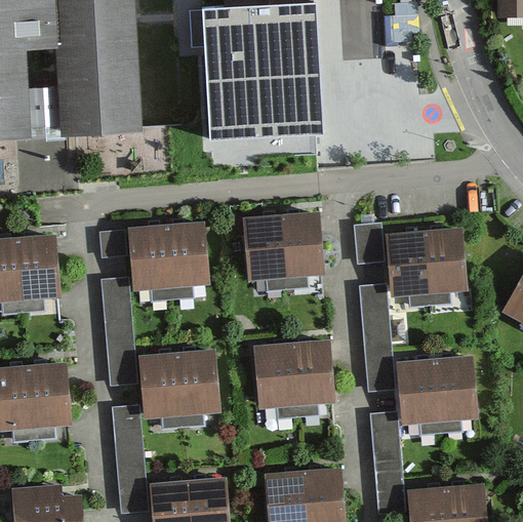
[(61,126),(137,123),(130,0),(0,0),(0,129),(25,128),(21,37),(56,35),(61,126)]
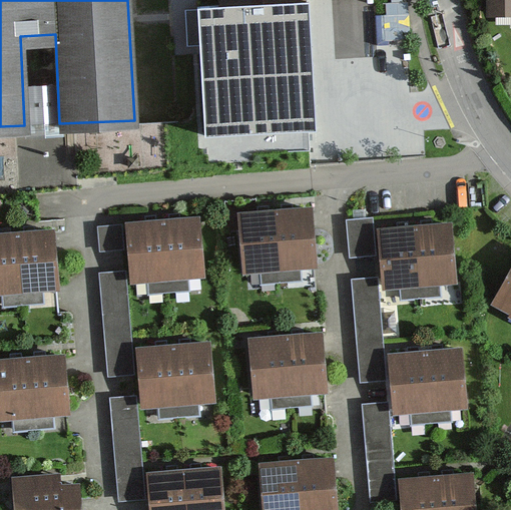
[(216,0),(217,7),(194,8),(201,140),(308,134),(300,0),(216,0)]
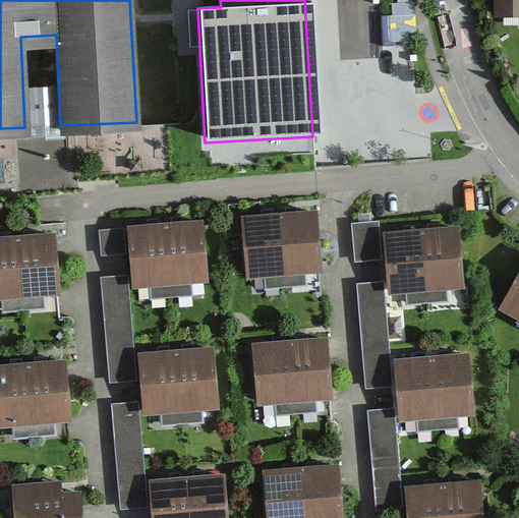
[(518,0),(492,0),(493,12),(518,12),(518,0)]
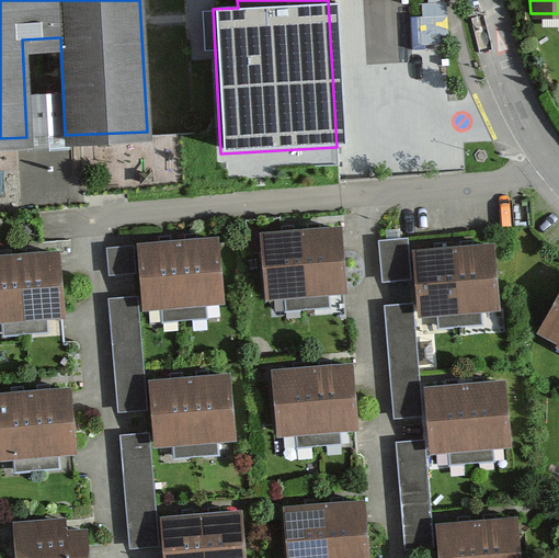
[(338,225),(299,228),(306,306),(326,304),(324,291),(343,288),(338,225)]
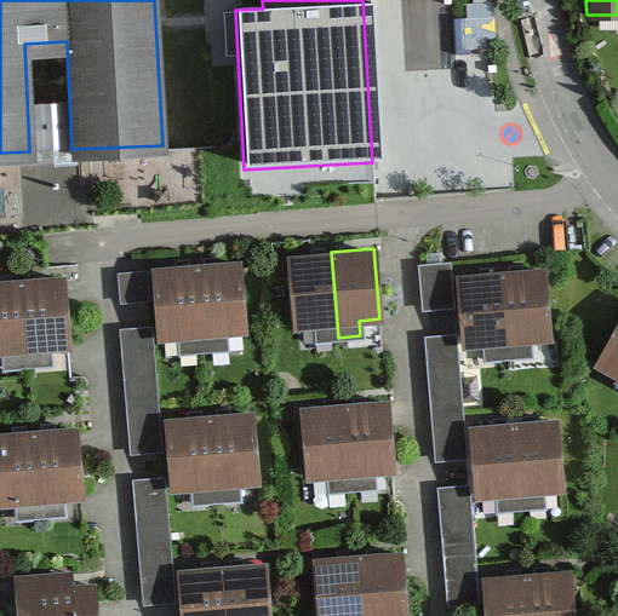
[(331,252),(289,255),(293,327),(315,326),(316,340),(338,338),(331,252)]
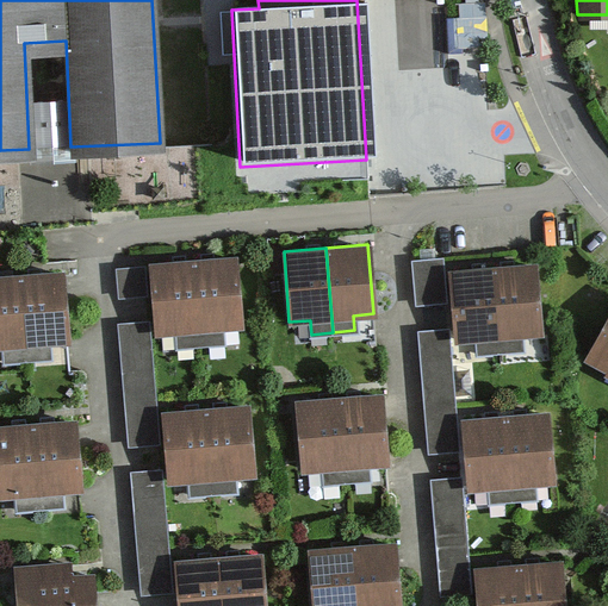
[(235,255),(192,258),(199,348),(224,347),(222,326),(240,325),(235,255)]
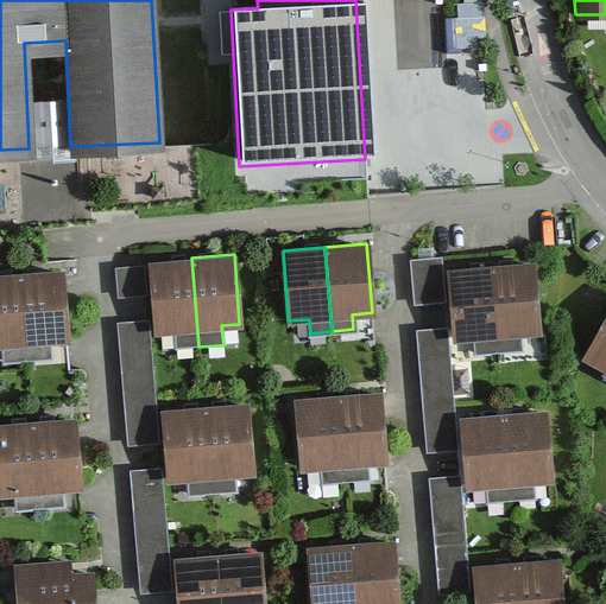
[(191,258),(149,261),(153,332),(172,330),(175,349),(199,347),(191,258)]
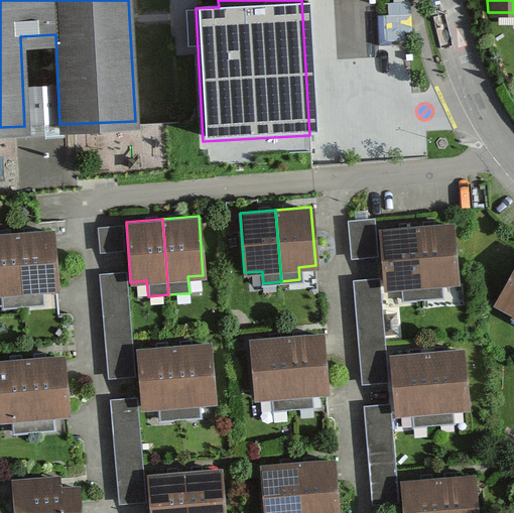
[(372,220),(347,222),(351,259),(376,256),(372,220)]
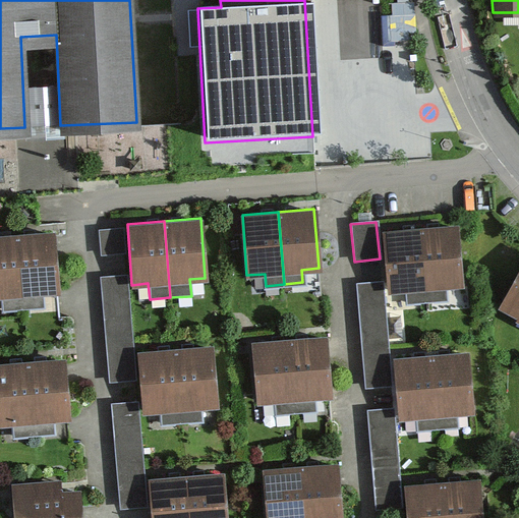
[(456,226),(384,231),(389,290),(402,289),(404,305),(449,302),(448,289),(461,288),(456,226)]
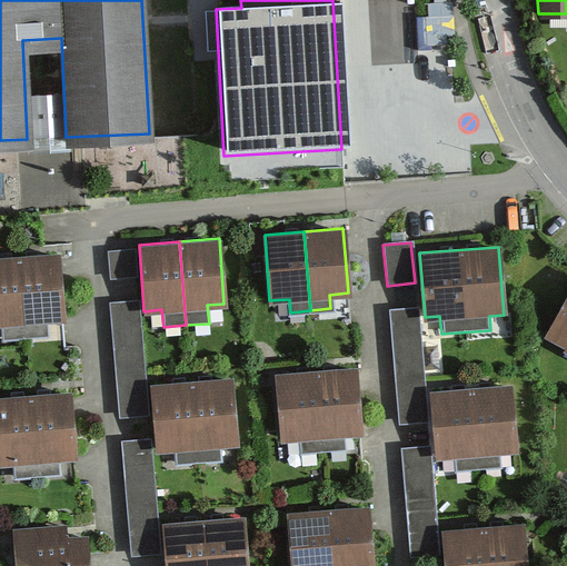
[(60,250),(0,255),(0,321),(3,321),(6,338),(46,335),(45,320),(66,318),(60,250)]
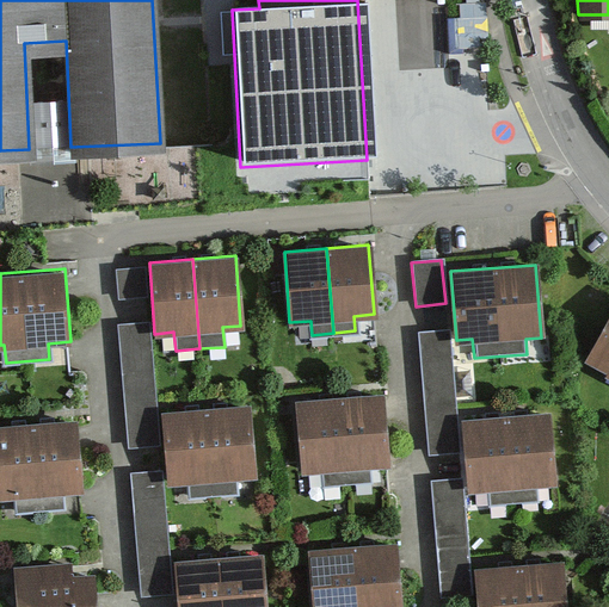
[(142,268),(115,271),(117,298),(145,296),(142,268)]
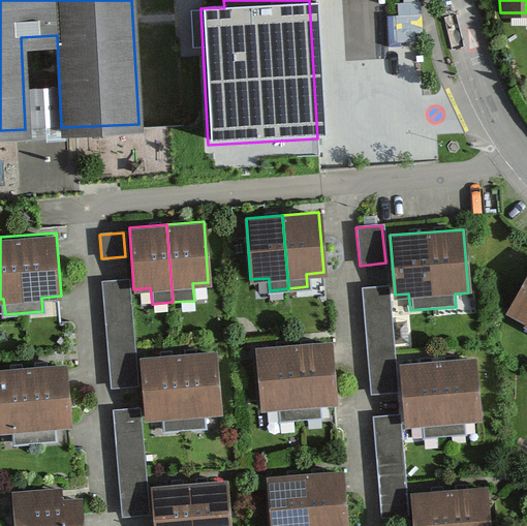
[(526,276),(508,310),(526,319),(526,276)]
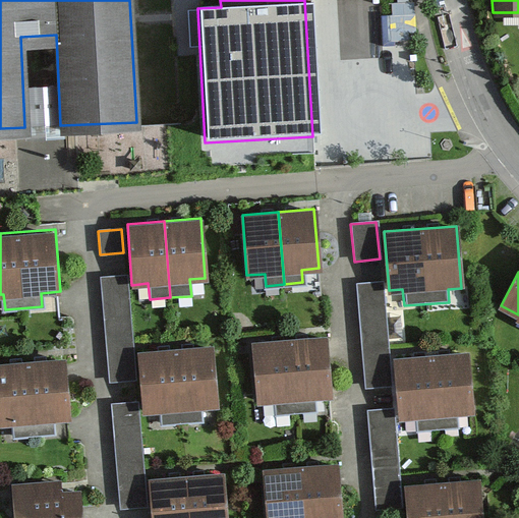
[(126,275),(100,277),(109,384),(134,382),(126,275)]
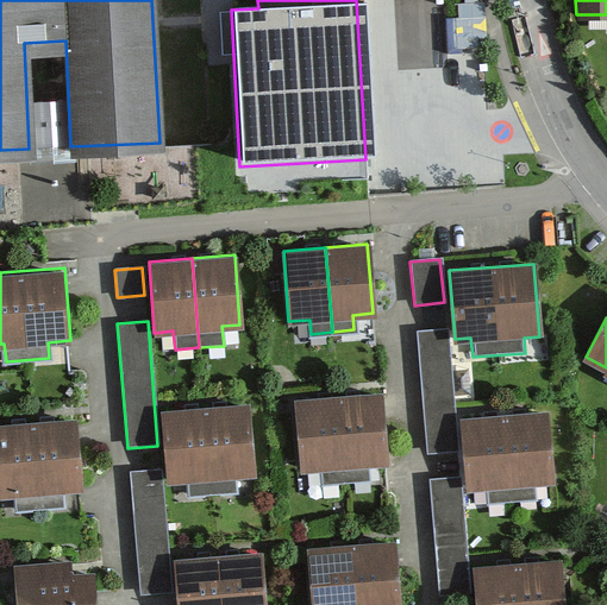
[(445,329),(415,333),(426,454),(455,451),(445,329)]
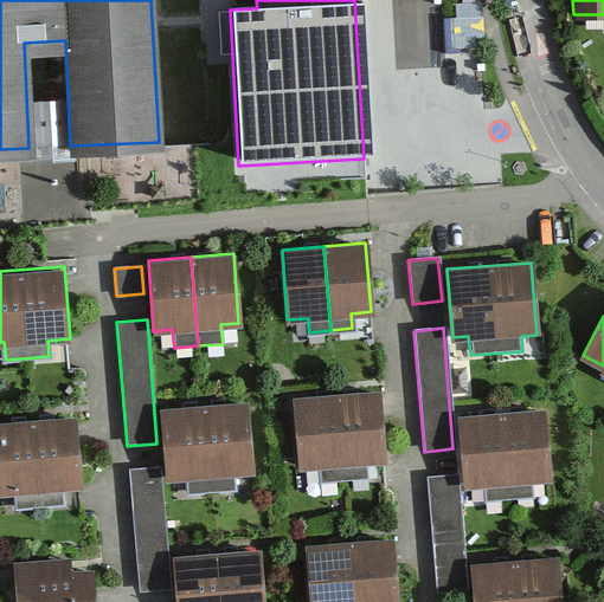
[(378,390),(335,395),(344,480),(366,478),(365,460),(384,458),(378,390)]
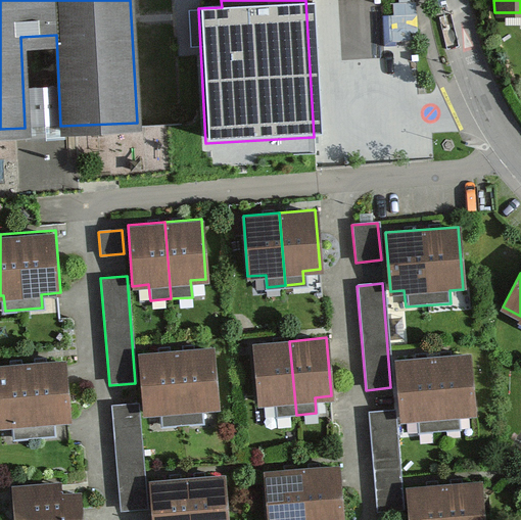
[(289,341),(251,344),(256,404),(275,402),(276,417),(296,415),(289,341)]
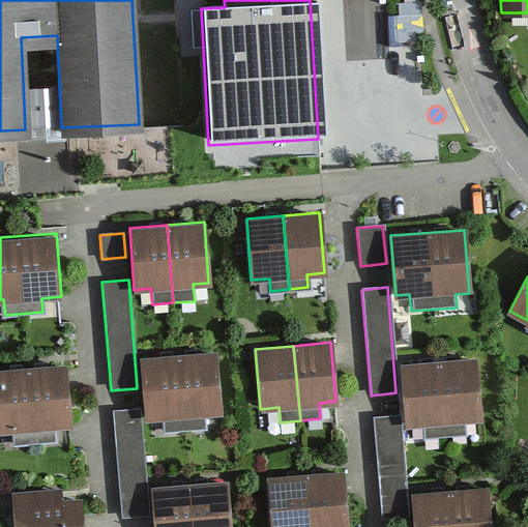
[(217,350),(139,358),(146,419),(162,417),(164,434),(204,429),(202,415),(224,413),(217,350)]
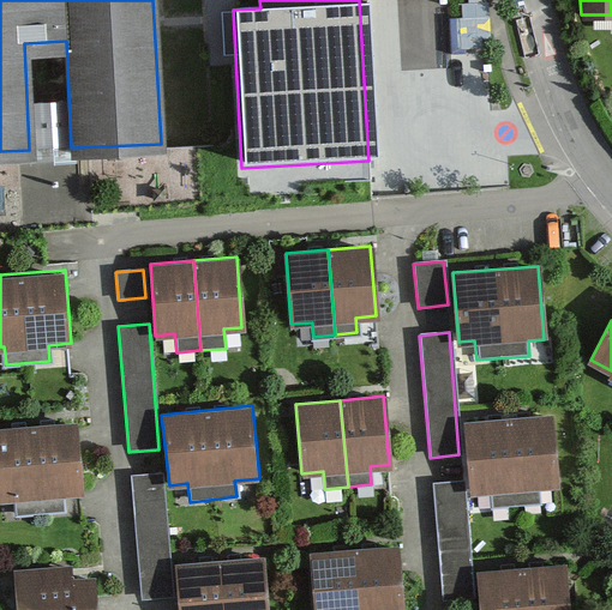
[(551,411),(465,421),(472,491),(490,489),(492,507),(543,502),(541,484),(558,483),(551,411)]
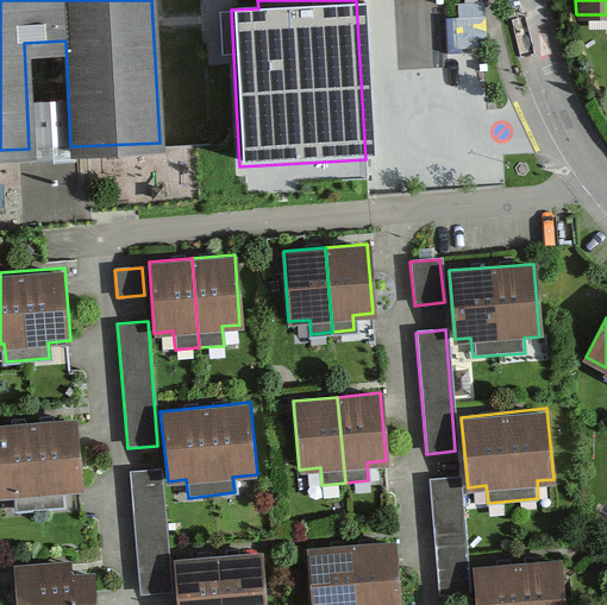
[(74,418),(32,422),(38,489),(80,485),(74,418)]
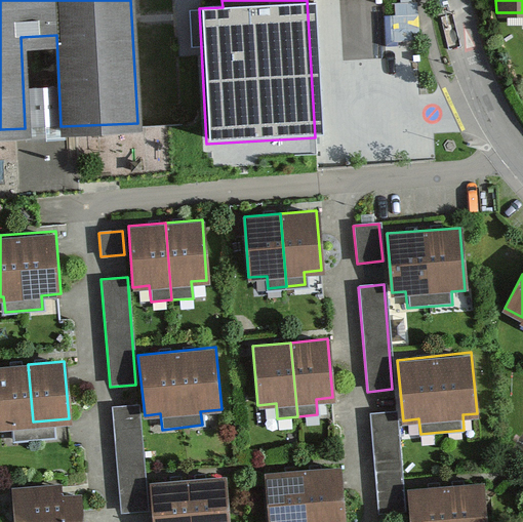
[(28,364),(0,366),(0,425),(33,422),(28,364)]
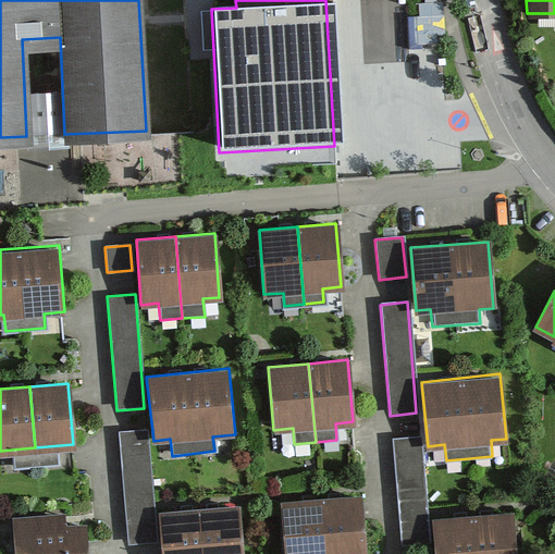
[(146,430),(118,433),(127,545),(156,543),(146,430)]
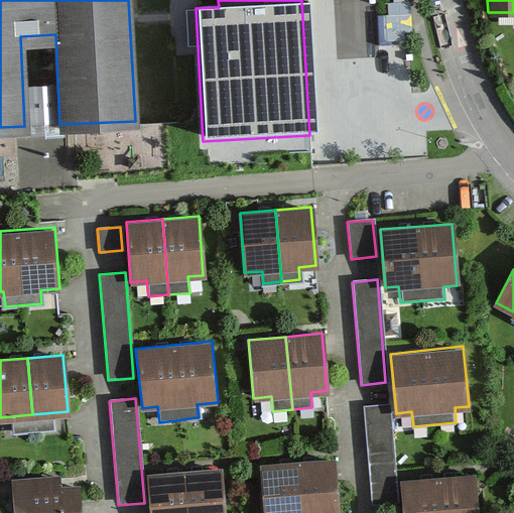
[(389,405),(362,407),(371,505),(397,503),(389,405)]
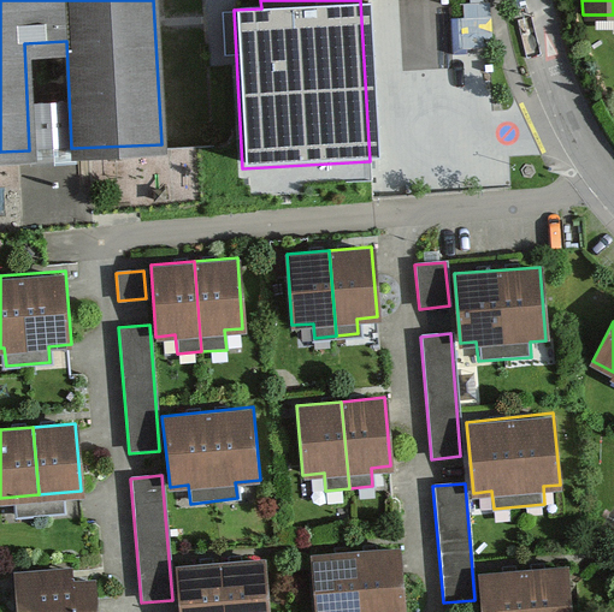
[(403,611),(397,547),(355,551),(360,611),(403,611)]
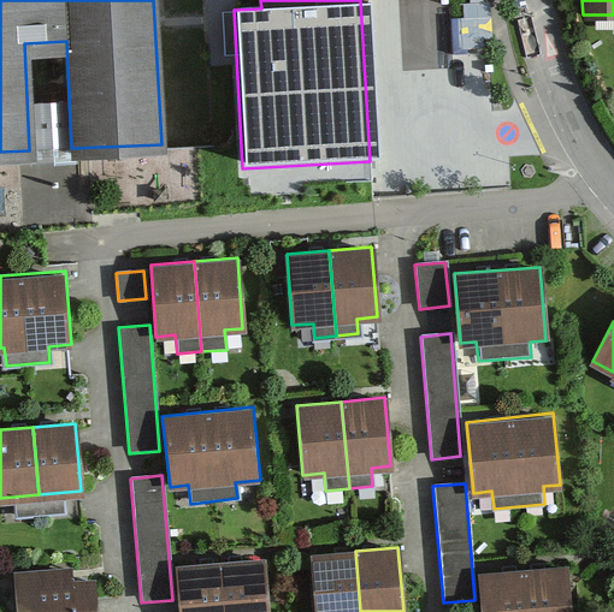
[(360,611),(355,551),(311,553),(316,611),(360,611)]
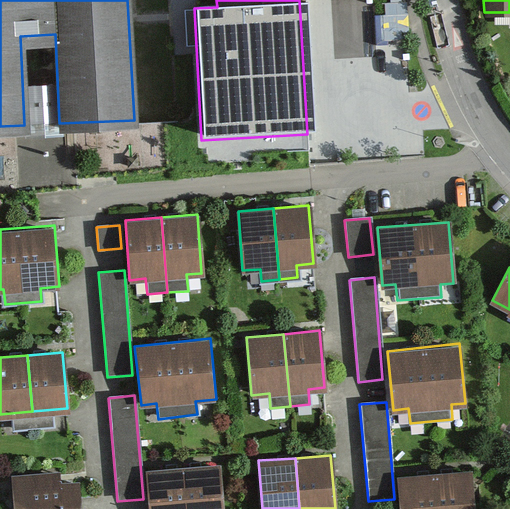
[(222,508),(219,463),(145,469),(148,508),(222,508)]
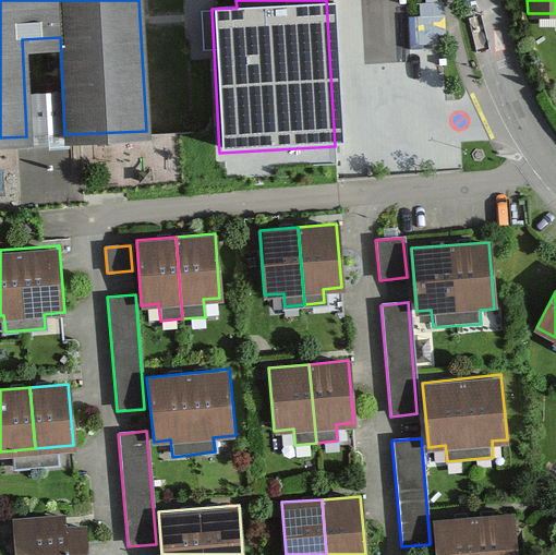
[(514,554),(511,514),(473,517),(475,554),(514,554)]
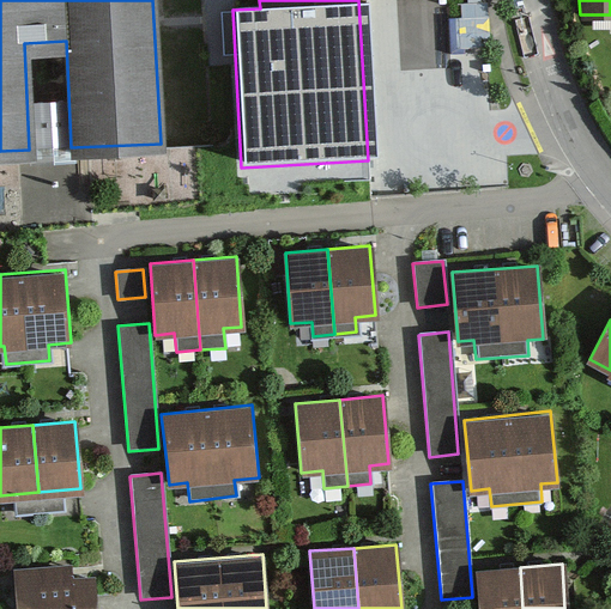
[(95,608),(94,573),(71,574),(70,565),(13,568),(16,606),(26,606),(26,608),(95,608)]
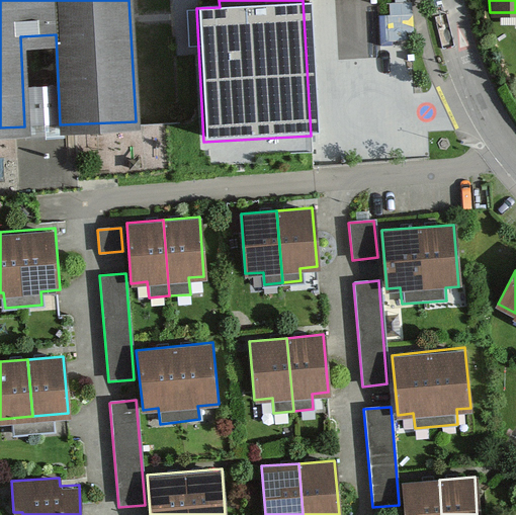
[(441,514),(439,480),(404,482),(406,514),(441,514)]
